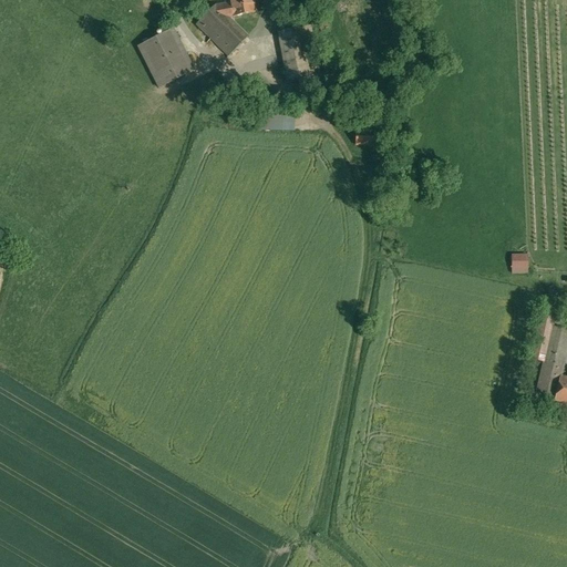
[(229,0),(230,3),(215,7),(227,18),(228,18),(255,13),(251,0),(229,0)]
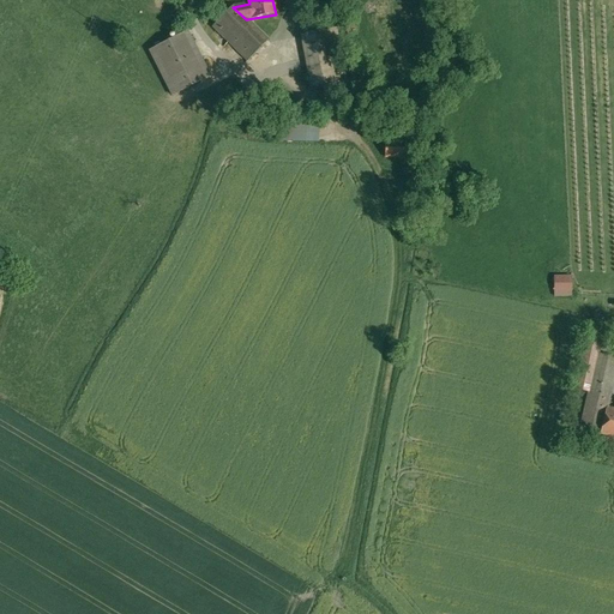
[(268,41),(247,19),(233,7),(212,28),(247,61),(268,41)]
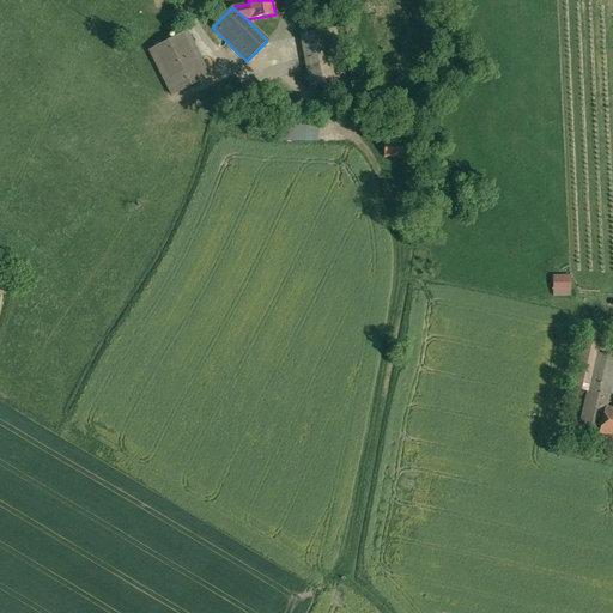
[(211,77),(188,31),(149,52),(171,96),(211,77)]
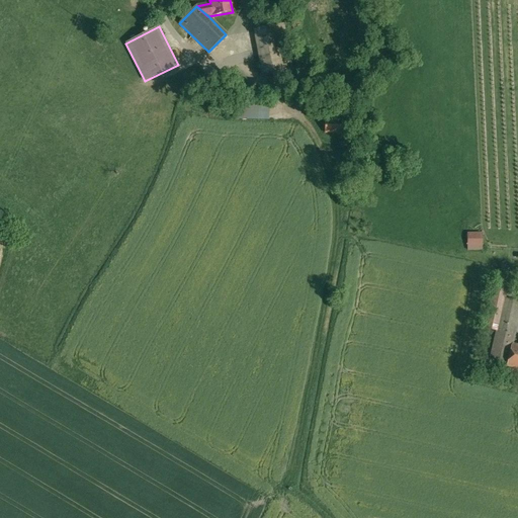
[(276,26),(254,30),(262,74),(284,70),(276,26)]
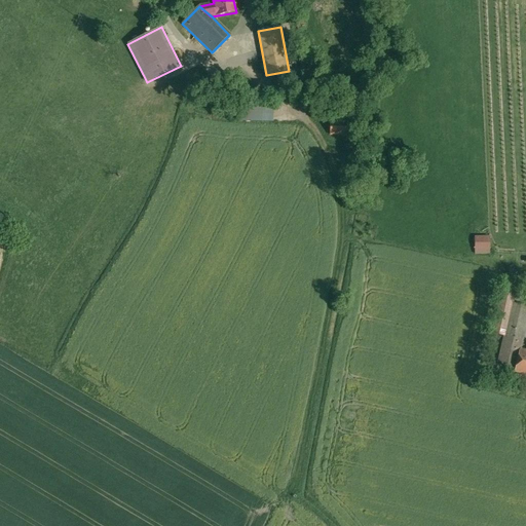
[(247,121),(277,121),(277,107),(247,106),(247,121)]
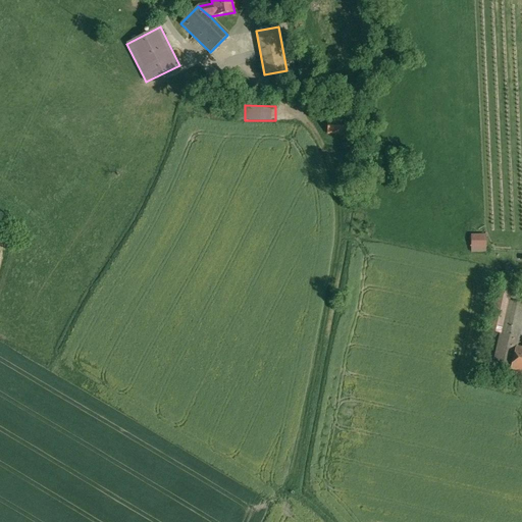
[(330,134),(349,135),(349,126),(330,125),(330,134)]
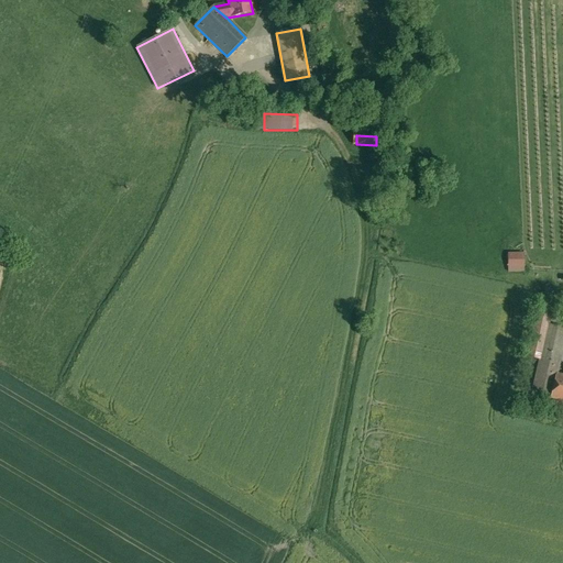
[(525,253),(508,253),(508,268),(525,267),(525,253)]
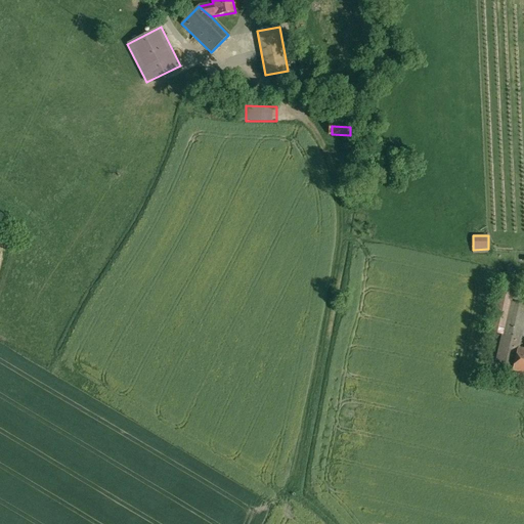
[(512,302),(515,289),(499,286),(488,333),(501,335),(510,301),(512,302)]
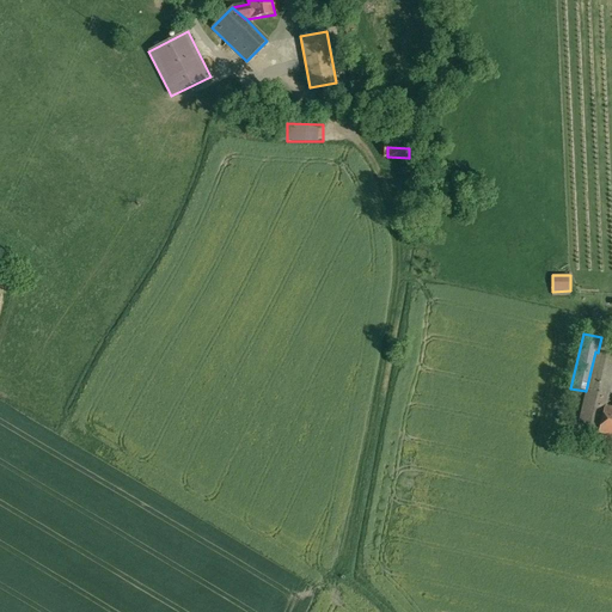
[(611,408),(605,407),(611,377),(611,355),(598,353),(595,352),(586,391),(577,428),(611,436),(611,408)]
